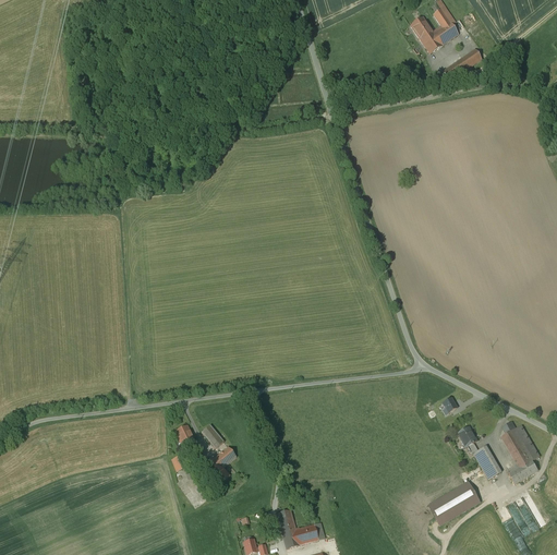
[(437,26),(432,31),(419,39),(428,53),(457,34),(450,24),(455,21),(439,0),(436,0),(435,1),(440,9),(433,14),(440,26),(438,28),(437,26)]
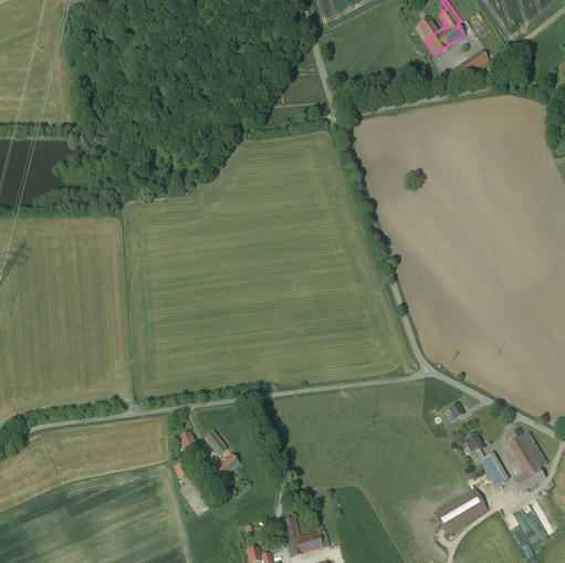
[(425,40),(438,31),(428,17),(415,25),(425,40)]
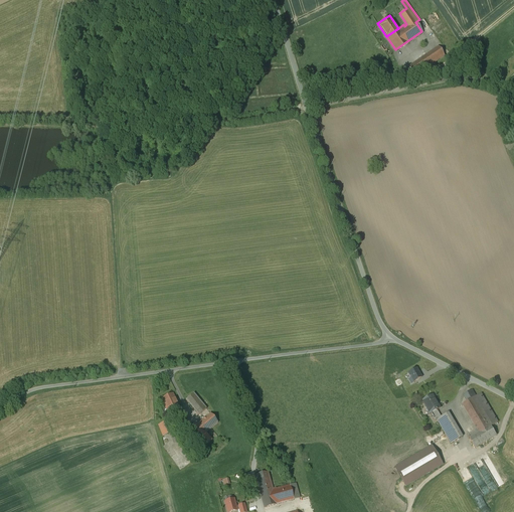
[(444,53),(438,44),(407,65),(413,74),(444,53)]
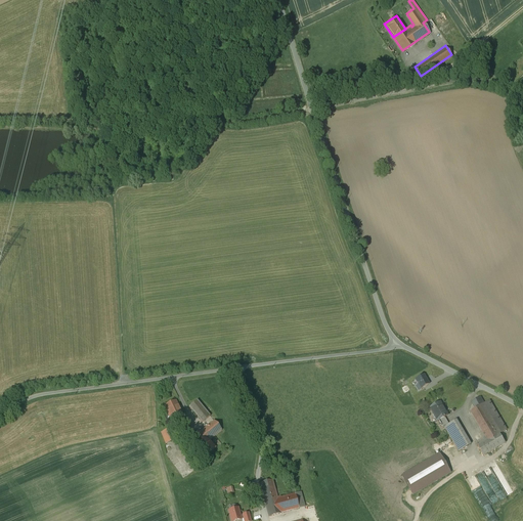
[(428,382),(423,373),(415,378),(418,383),(415,384),(418,388),(428,382)]
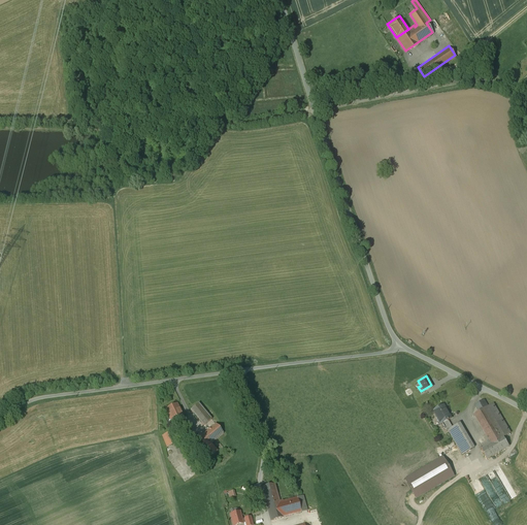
[(474,403),(479,409),(484,405),(487,404),(484,398),(474,403)]
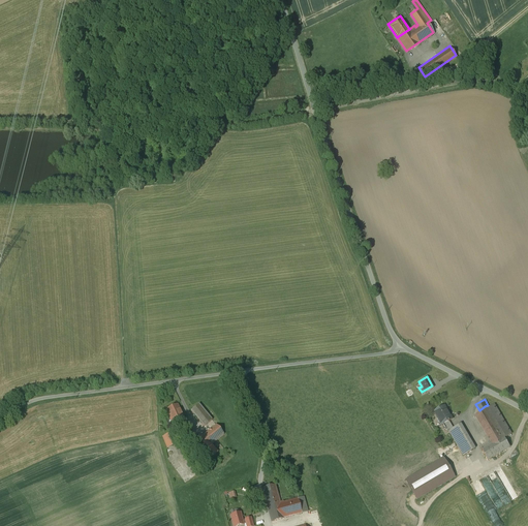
[(212,418),(198,401),(191,407),(190,408),(204,424),(212,418)]
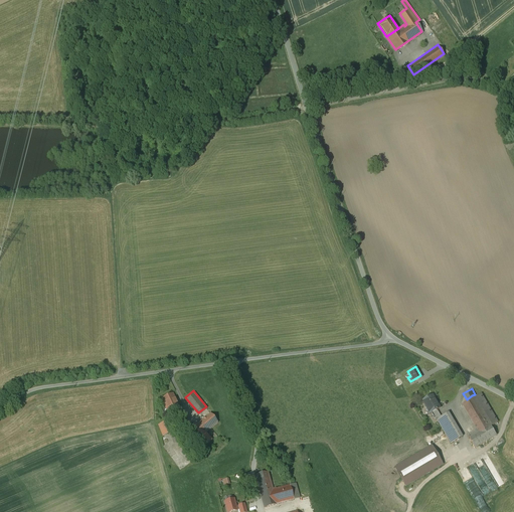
[(179,405),(172,391),(161,397),(168,410),(179,405)]
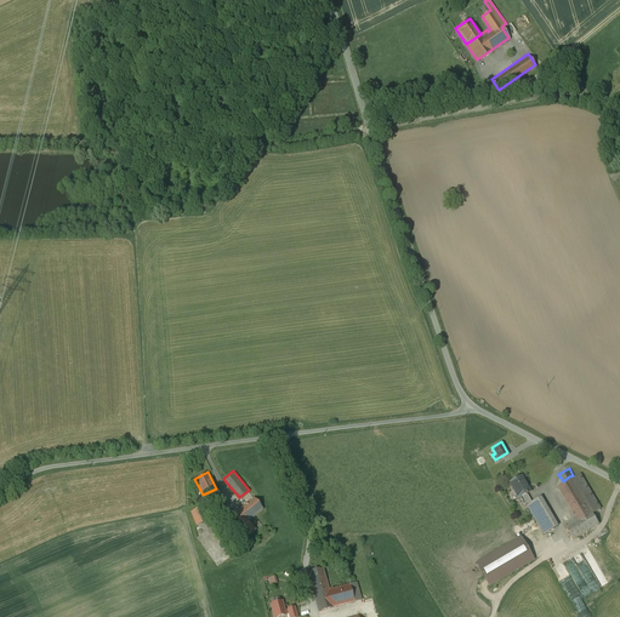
[(573,475),(569,476),(587,507),(590,512),(592,510),(599,507),(579,472),(573,475)]
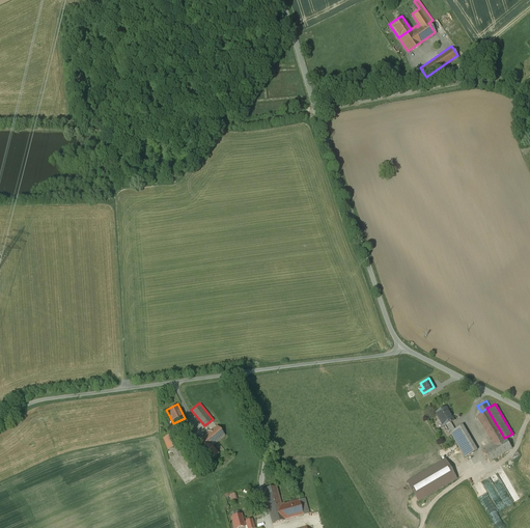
[(448,410),(445,405),(435,411),(442,424),(443,423),(448,432),(449,431),(453,427),(449,420),(452,418),(448,410)]
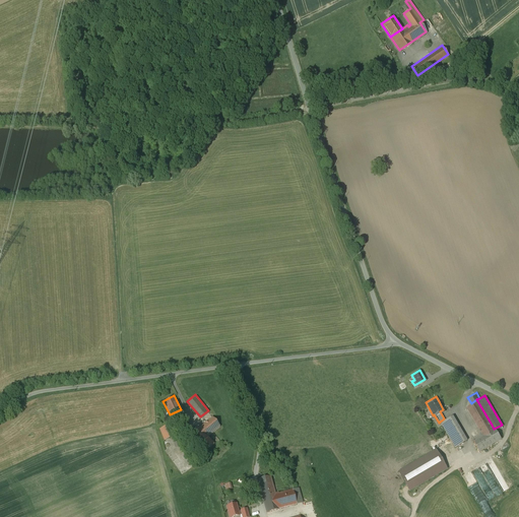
[(492,425),(476,399),(471,403),(466,405),(481,431),(492,425)]
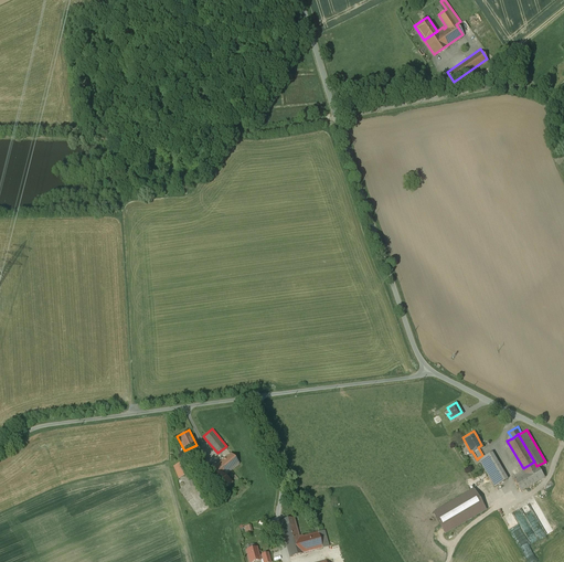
[(482,455),(478,458),(493,485),(507,477),(491,451),(482,455)]
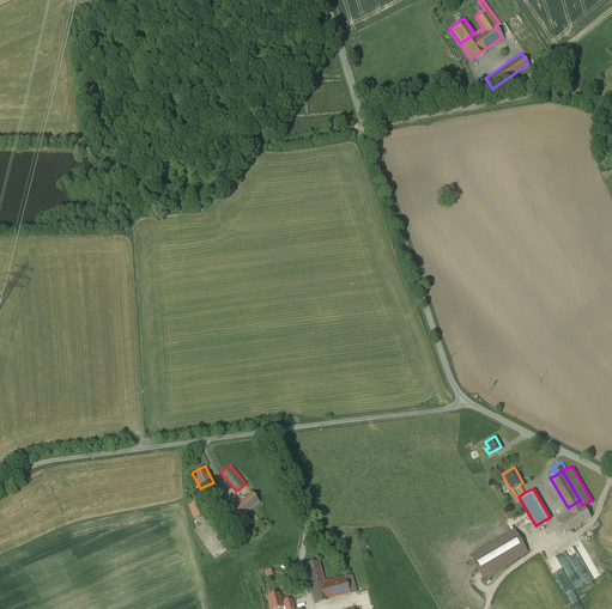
[(259,500),(249,489),(223,511),(240,530),(252,521),(244,512),(250,507),(259,500)]
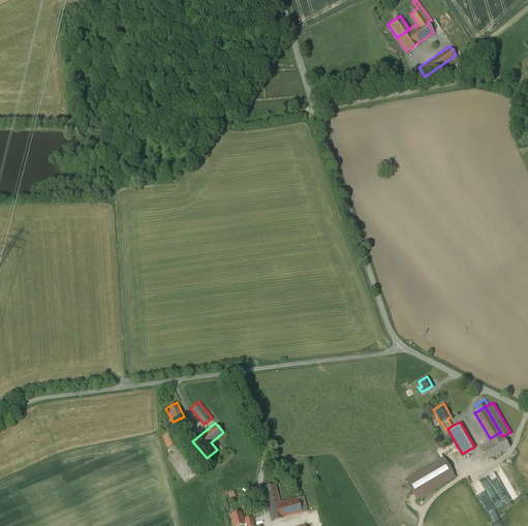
[(169,431),(162,434),(166,445),(175,442),(169,431)]
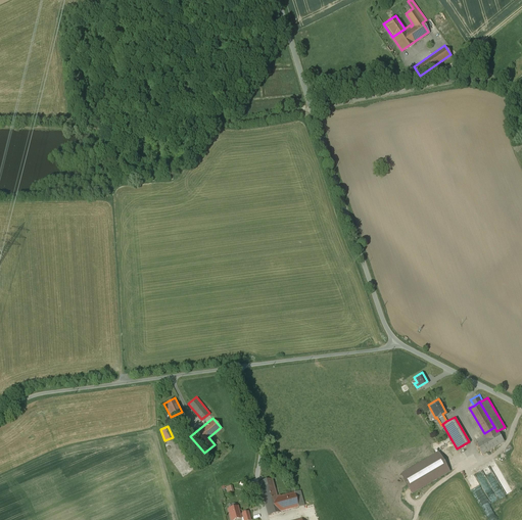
[(496,431),(494,427),(484,433),(474,439),(481,452),(504,439),(499,430),(496,431)]
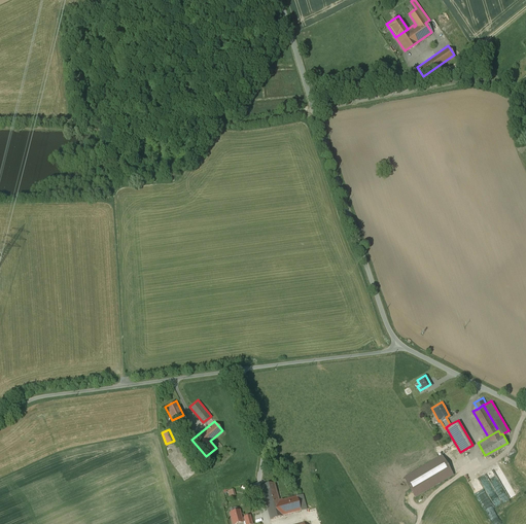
[(441,455),(404,477),(409,485),(414,495),(452,473),(441,455)]
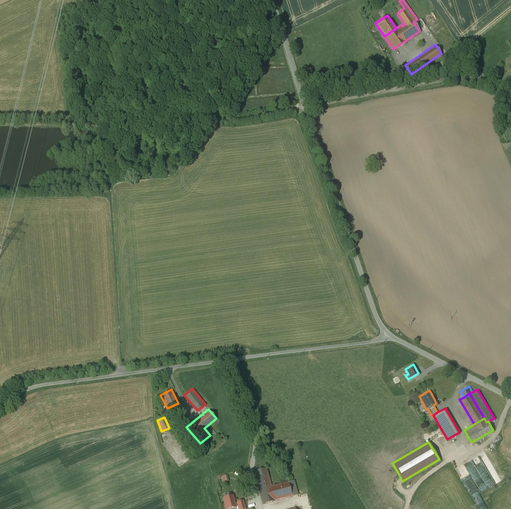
[(253,471),(258,491),(271,487),(270,485),(265,467),(253,471)]
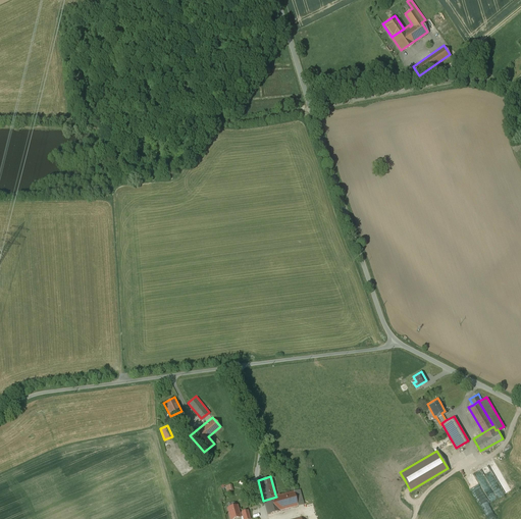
[(293,489),(275,495),(276,497),(263,501),(267,512),(297,505),(293,489)]
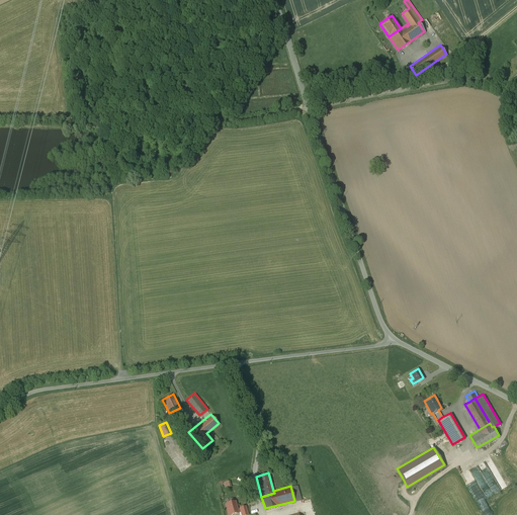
[(235,500),(226,502),(229,513),(238,511),(237,508),(235,500)]
